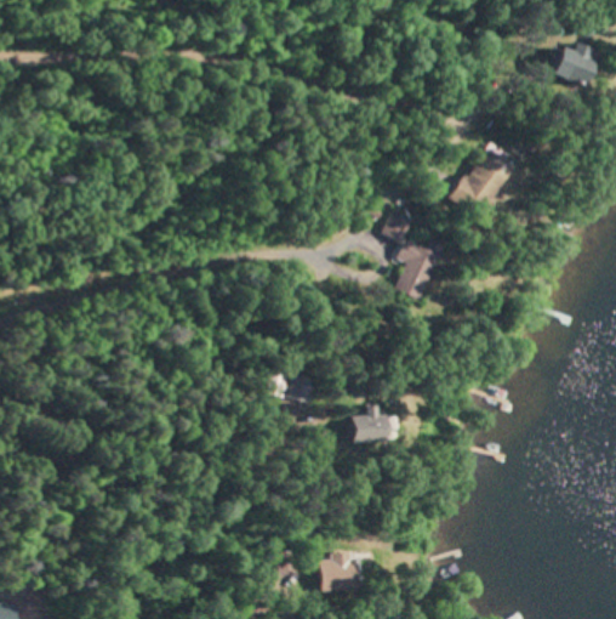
[(593,89),(606,52),(570,39),(557,75),(593,89)]
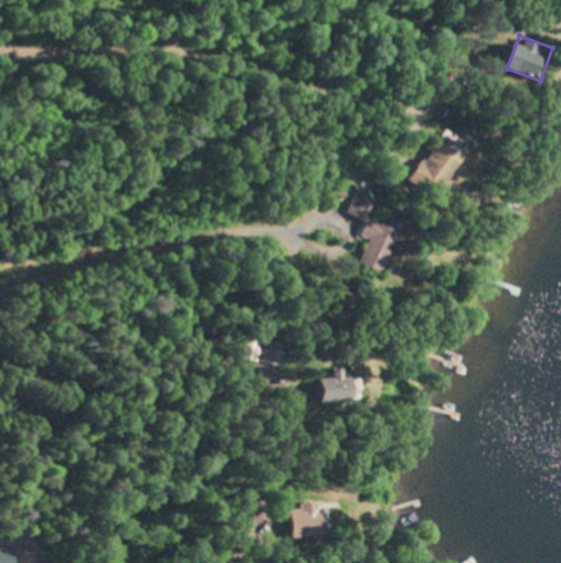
[(442,199),(469,147),(442,133),(414,184),(442,199)]
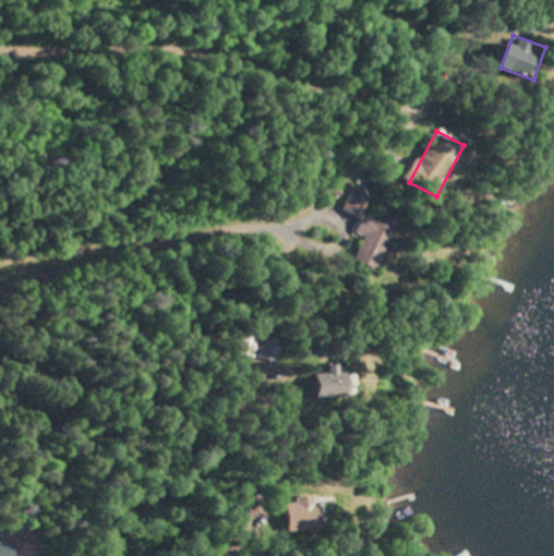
[(380,269),(400,220),(388,215),(384,222),(368,216),(360,233),(366,237),(356,260),(380,269)]
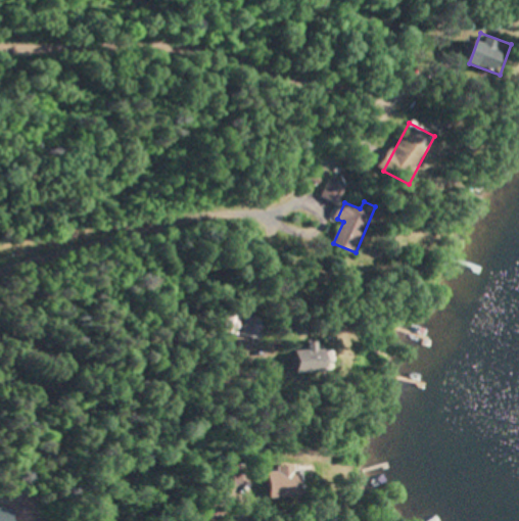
[(322,341),(310,341),(310,348),(293,349),(294,372),(333,371),(332,348),(322,348),(322,341)]
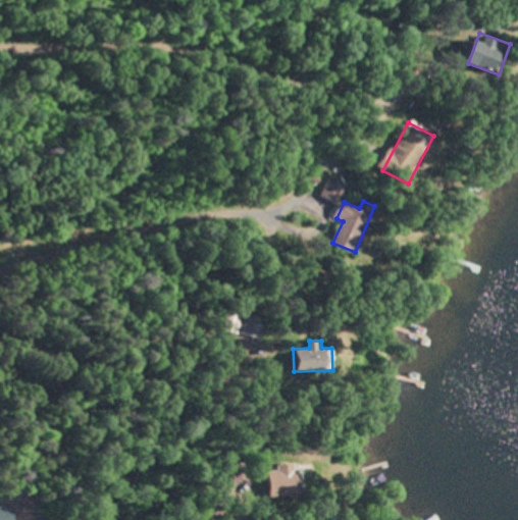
[(269,469),(269,496),(305,496),(305,469),(269,469)]
